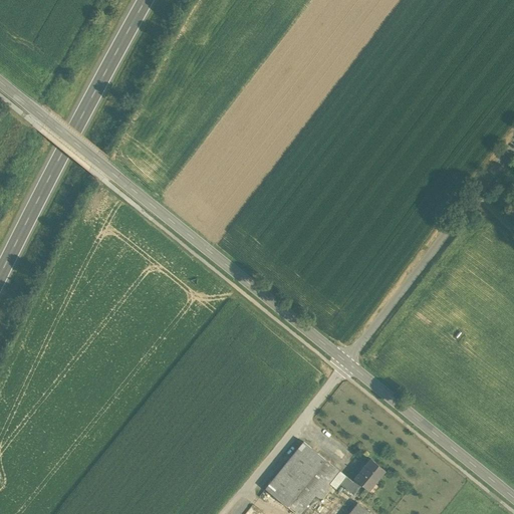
[(303,442),(265,489),(286,506),(324,459),(303,442)]
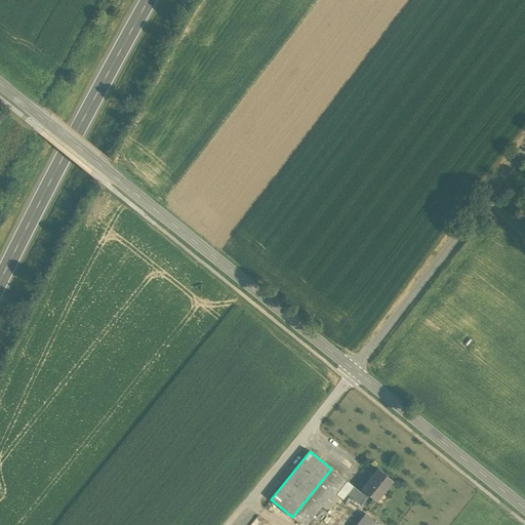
[(331,469),(292,517),(301,524),(305,524),(327,497),(331,501),(337,494),(347,482),(331,469)]
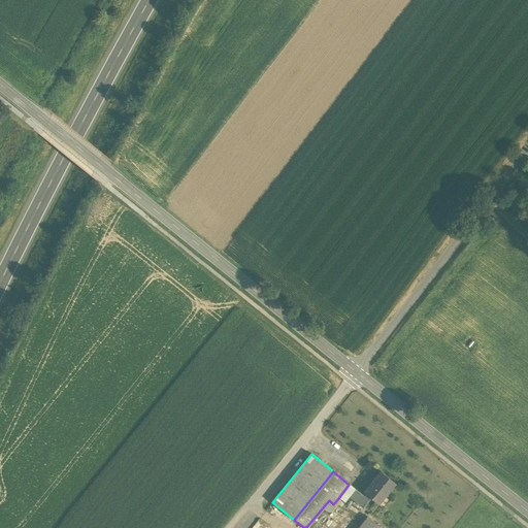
[(374,479),(364,493),(362,495),(355,489),(350,496),(363,507),(371,498),(377,503),(395,483),(381,471),(374,479)]
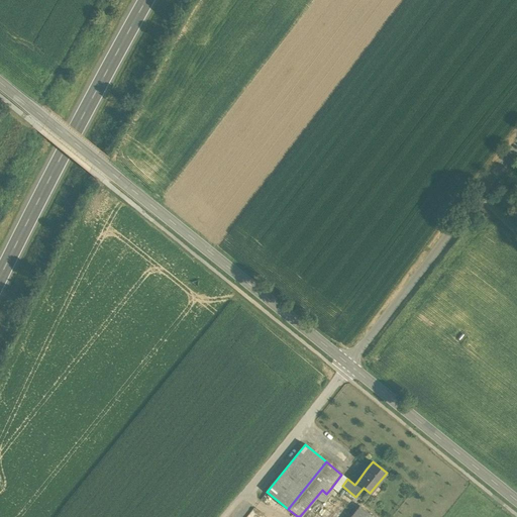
[(342,475),(332,487),(337,492),(342,486),(347,479),(342,475)]
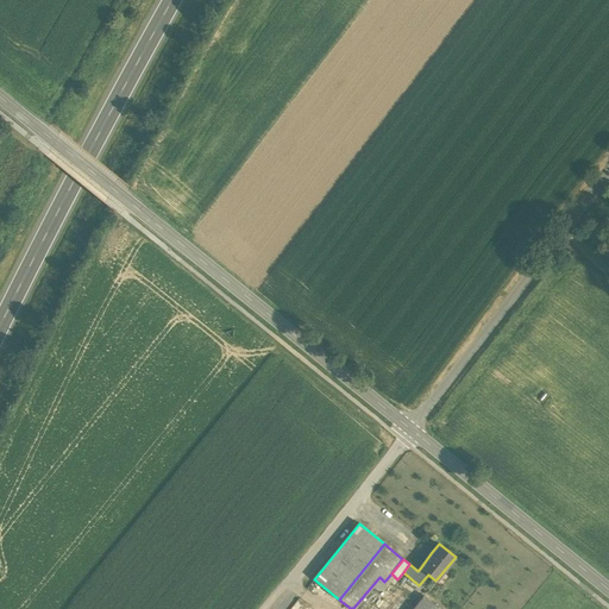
[(439,608),(424,596),(413,608),(439,608)]
